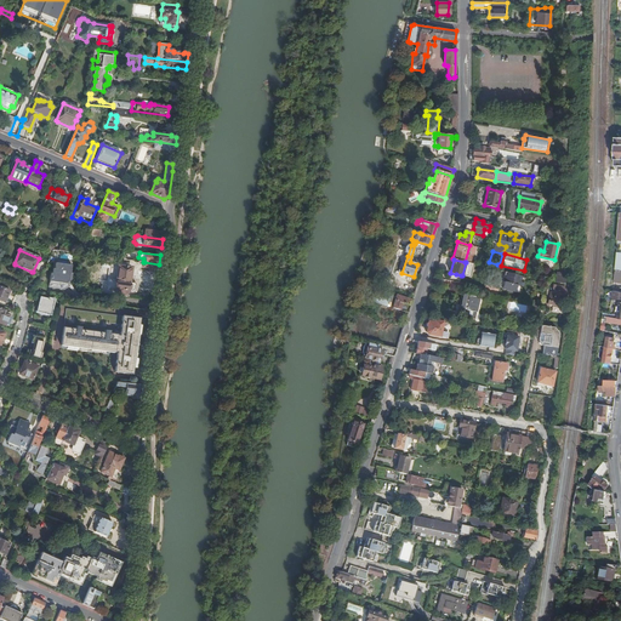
[(469,277),(473,265),(466,262),(462,275),(469,277)]
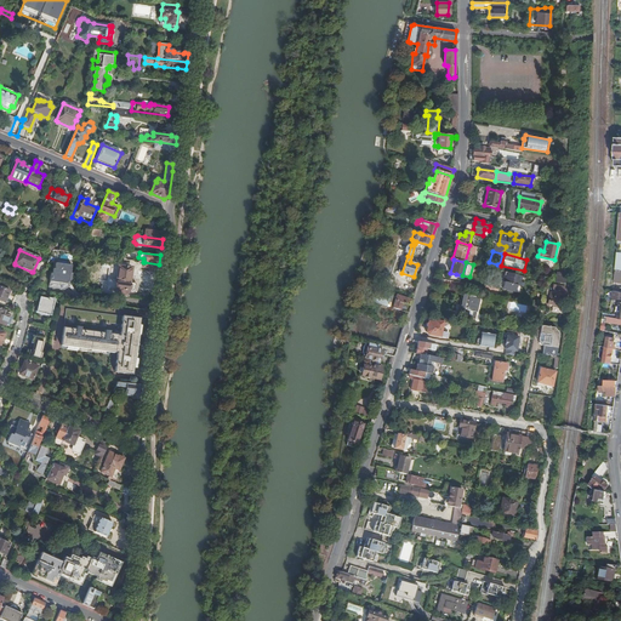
[(30,275),(32,272),(15,265),(13,268),(30,275)]
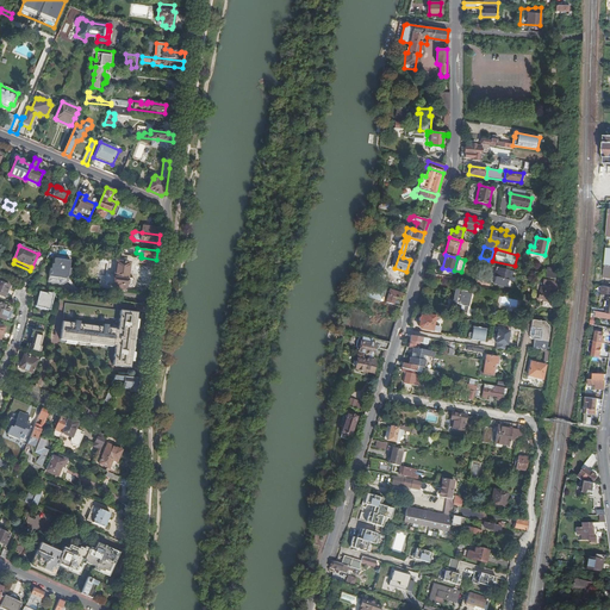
[(48,281),(66,284),(69,280),(72,269),(69,269),(70,262),(69,261),(56,260),(54,260),(54,266),(51,266),(51,269),(49,269),(48,281)]
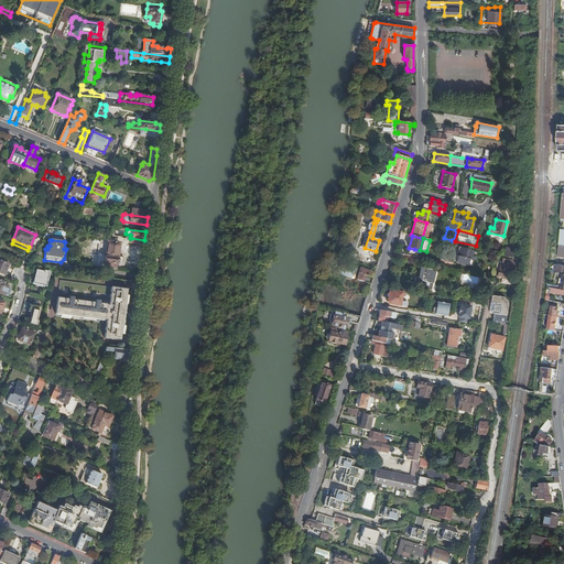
[(119,243),(108,242),(106,263),(121,266),(122,264),(123,259),(121,258),(118,257),(119,243)]
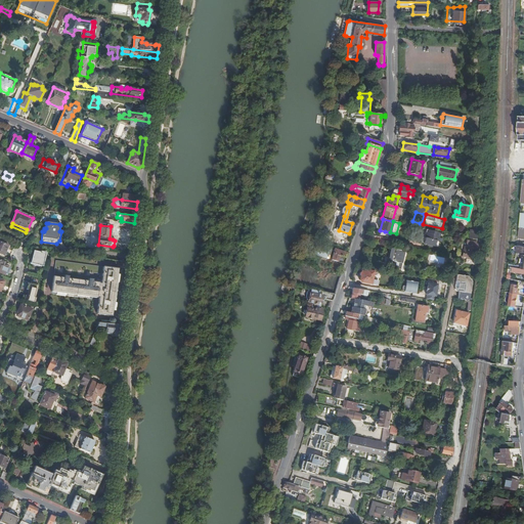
[(440,238),(441,233),(427,229),(425,235),(427,235),(427,238),(426,238),(424,244),(435,247),(437,241),(436,241),(437,237),(438,237),(440,238)]
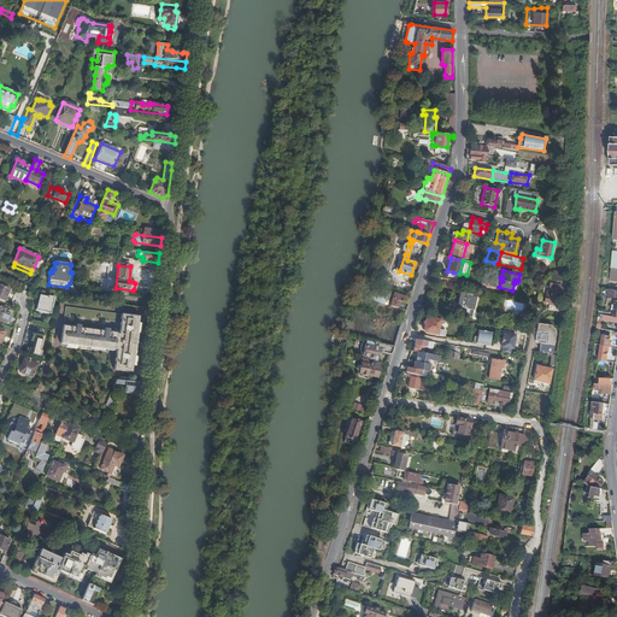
[(562,287),(562,285),(551,282),(548,291),(547,291),(545,301),(550,303),(550,304),(556,305),(558,300),(562,301),(565,287),(562,287)]
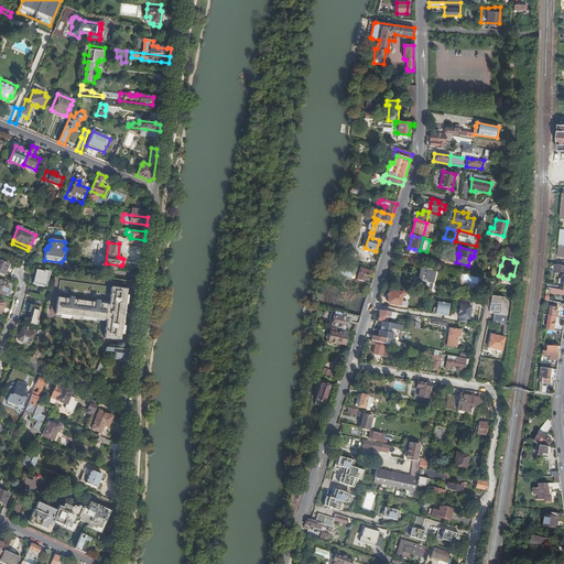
[(9,264),(0,260),(0,272),(4,274),(9,264)]
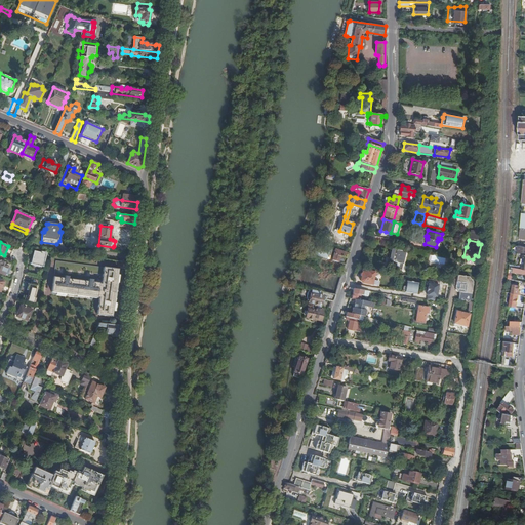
[(332,259),(345,264),(349,253),(335,249),(332,259)]
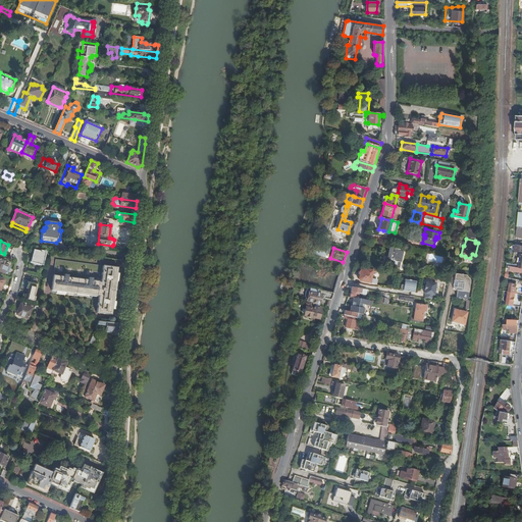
[(388,248),(386,256),(390,257),(388,267),(393,267),(393,266),(399,267),(403,251),(388,248)]
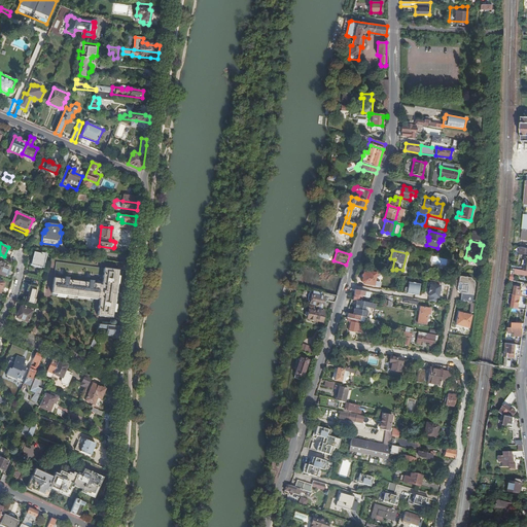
[(40,254),(34,252),(32,266),(43,269),(46,254),(41,253),(40,254)]
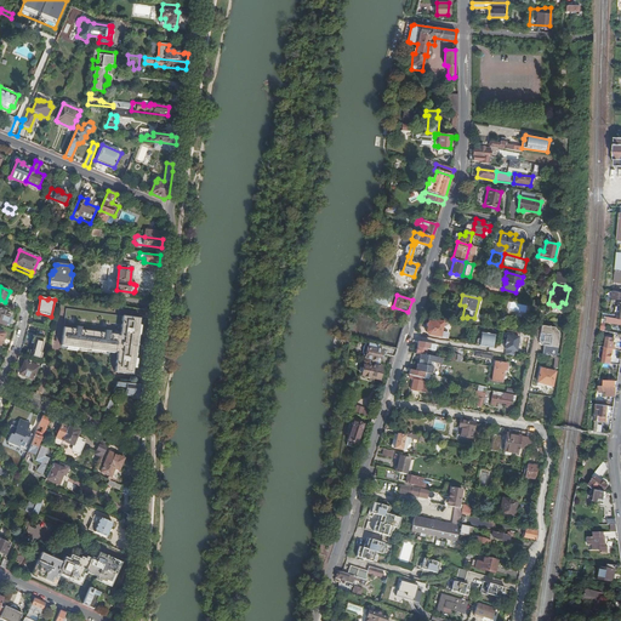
[(5,313),(6,311),(0,307),(0,323),(6,325),(10,315),(5,313)]
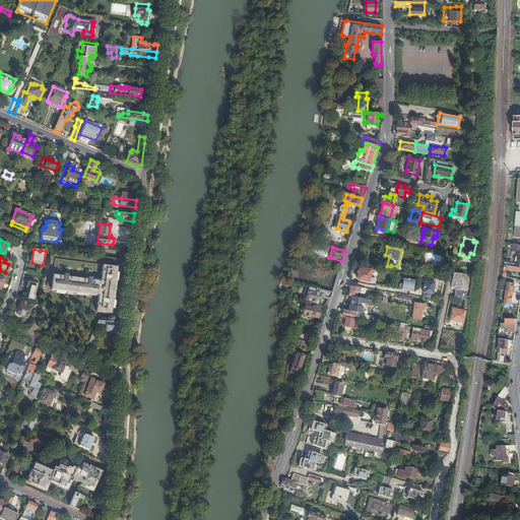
[(118,267),(56,259),(52,289),(96,296),(98,296),(99,296),(96,312),(112,313),(118,267)]
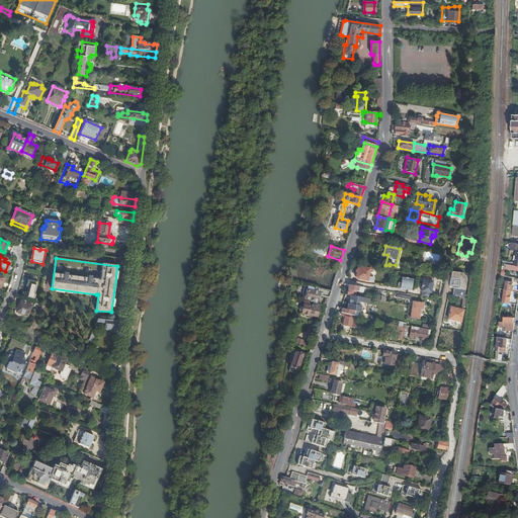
[(367,280),(370,268),(358,266),(355,277),(357,279),(367,280)]
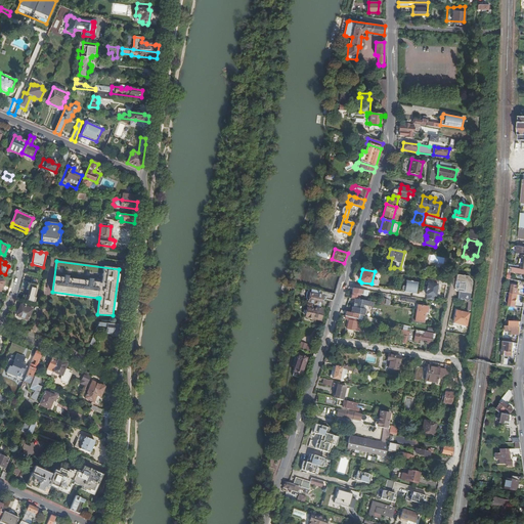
[(466,293),(459,292),(459,299),(470,301),(473,281),(469,275),(456,274),(456,280),(465,281),(467,284),(466,293)]
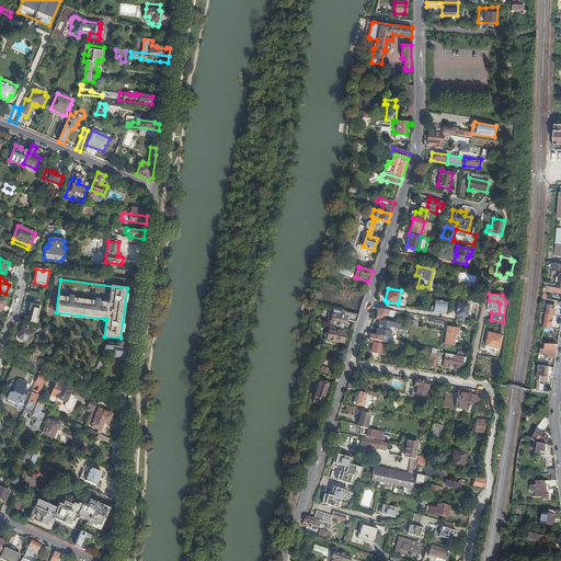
[(489,311),(491,312),(499,313),(500,304),(497,301),(489,300),(487,309),(489,311)]
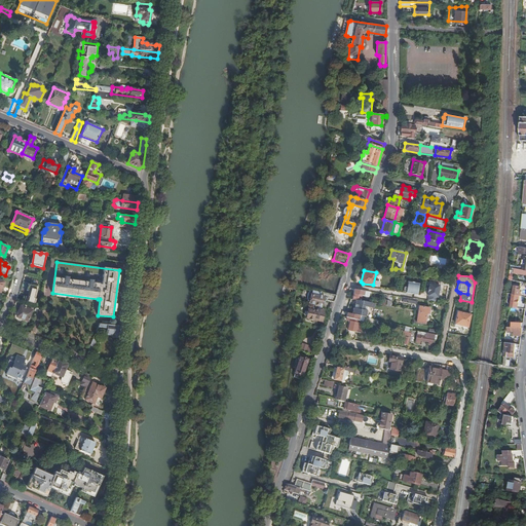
[(407,288),(406,292),(406,293),(416,295),(417,291),(416,291),(417,284),(414,283),(412,283),(408,283),(407,288)]
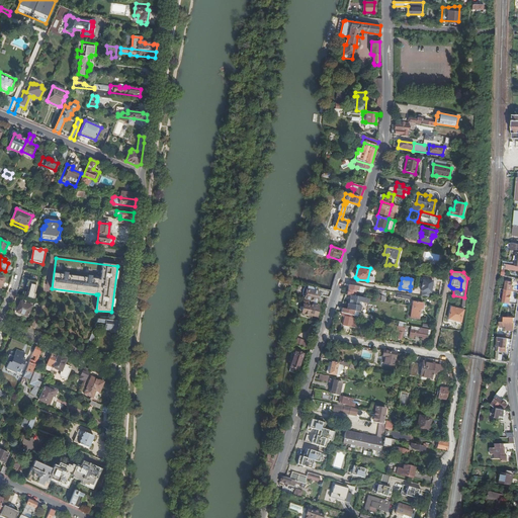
[(422,291),(421,296),(430,297),(433,281),(423,279),(422,283),(421,287),(422,288),(421,291),(422,291)]
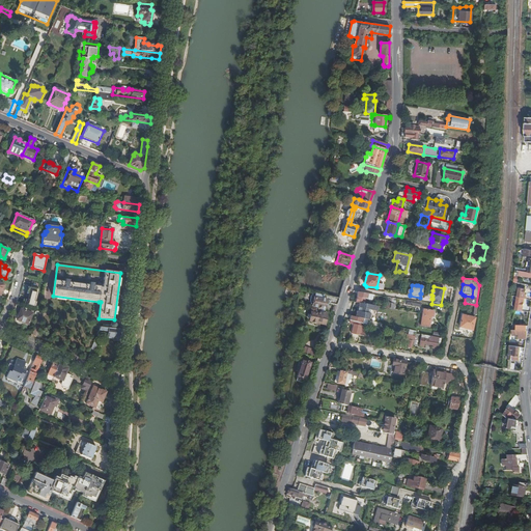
[(314,298),(312,306),(313,306),(326,309),(327,303),(334,305),(337,305),(339,298),(328,296),(327,300),(314,298)]
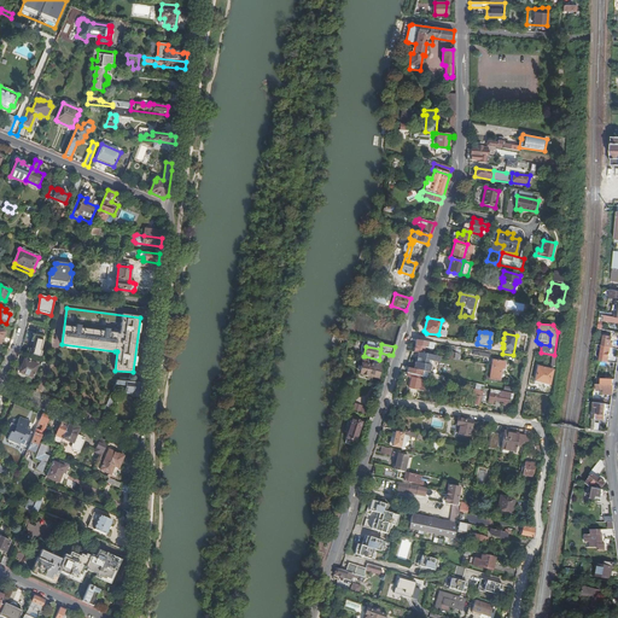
[(413,369),(423,372),(430,373),(431,361),(439,363),(441,357),(426,354),(418,353),(417,359),(419,360),(418,363),(415,362),(413,369)]
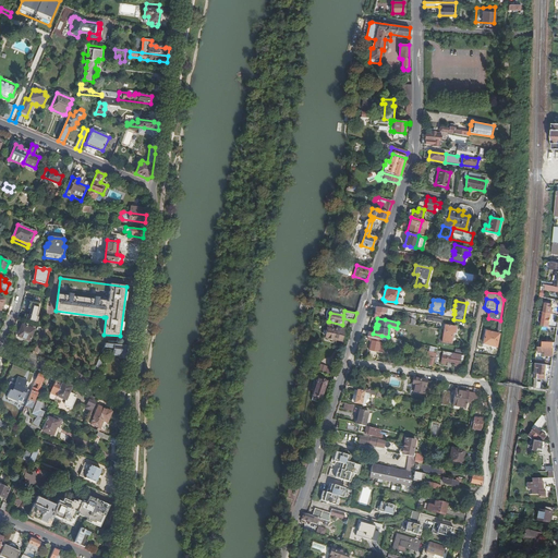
[(342,325),(329,322),(328,322),(327,323),(327,326),(327,327),(328,327),(327,330),(326,331),(325,334),(326,336),(326,338),(327,338),(327,339),(332,340),(332,339),(337,340),(341,340),(342,335),(343,329),(340,329),(342,325)]
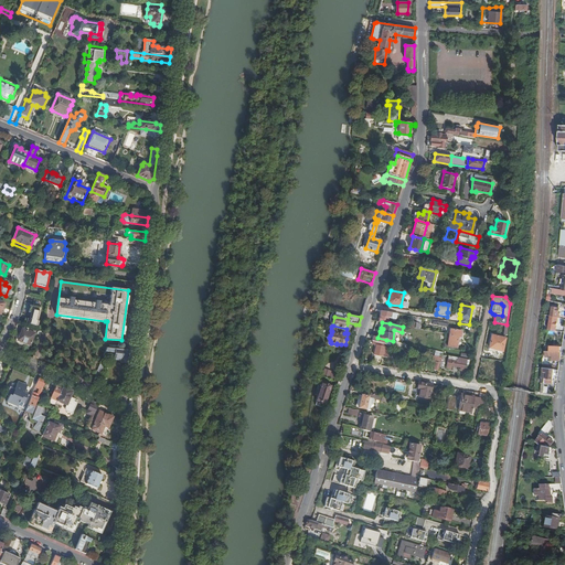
[(24,329),(22,329),(18,341),(30,345),(34,333),(28,330),(29,329),(24,327),(24,329)]
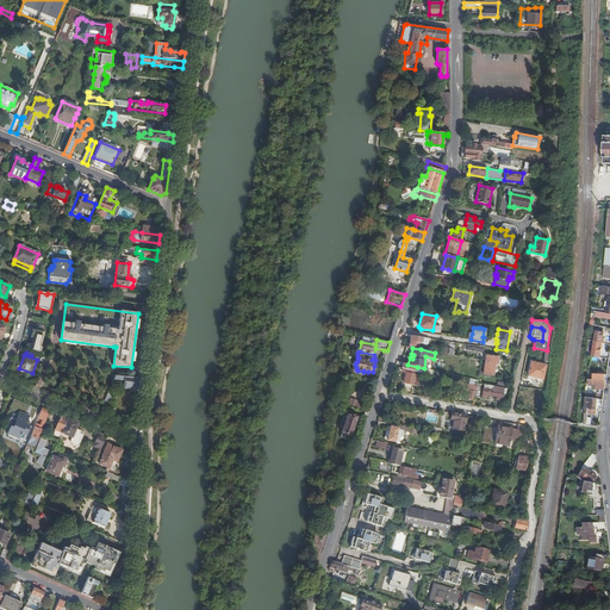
[(498,358),(486,355),(484,374),(493,375),(495,365),(497,365),(498,358)]
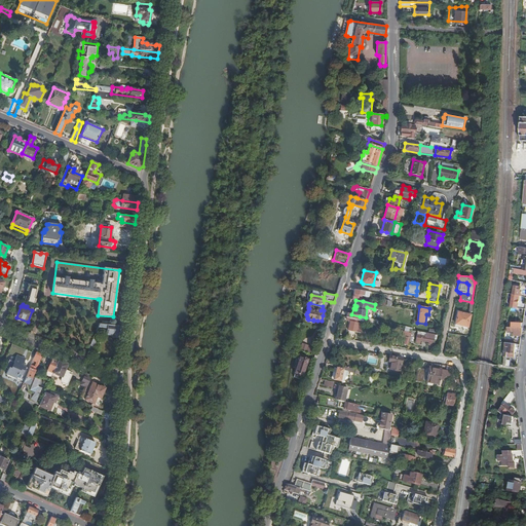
[(471,314),(458,311),(455,324),(468,327),(471,314)]
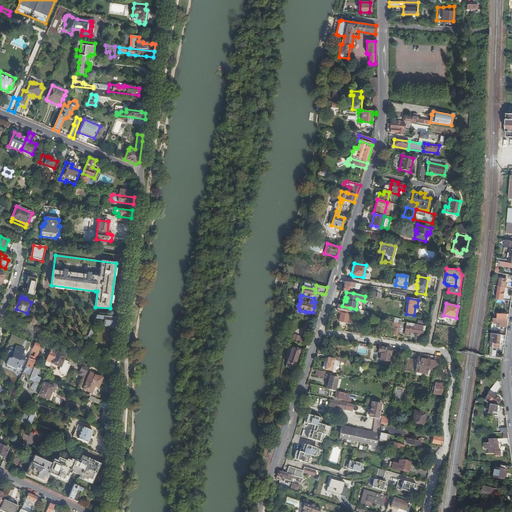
[(353,313),(349,312),(337,309),(337,312),(341,313),(339,322),(350,324),(353,313)]
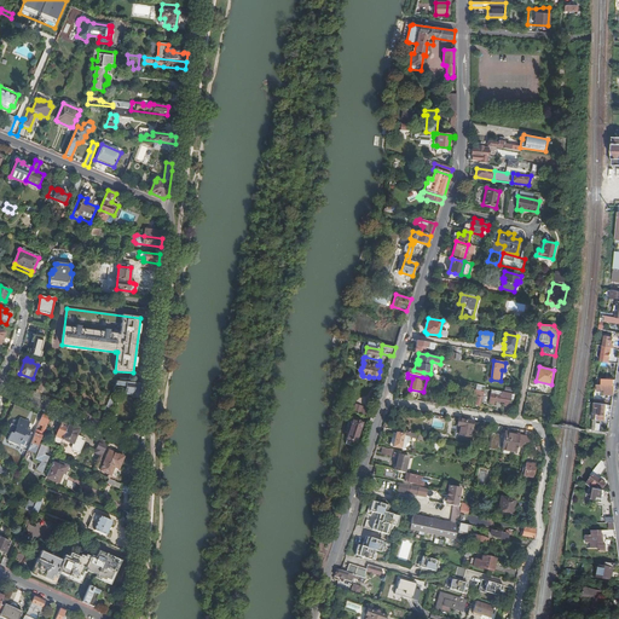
[(116,381),(113,391),(122,392),(123,386),(127,386),(126,392),(133,393),(132,397),(140,398),(143,383),(116,381)]
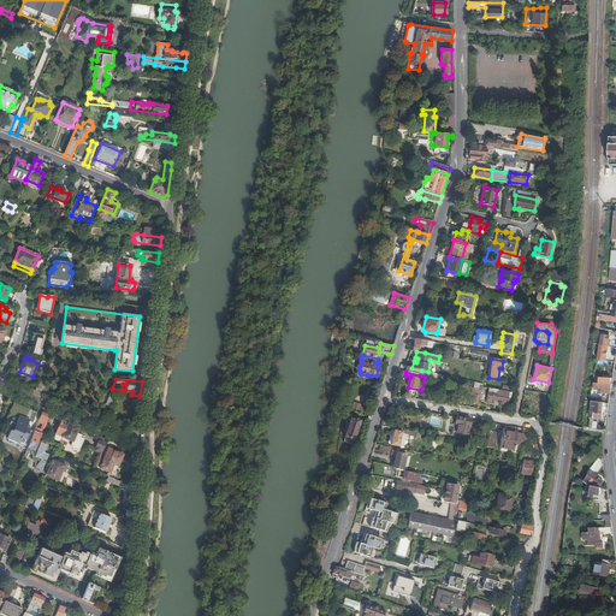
[(592,383),(592,388),(602,389),(602,394),(610,394),(612,384),(611,383),(599,383),(592,383)]
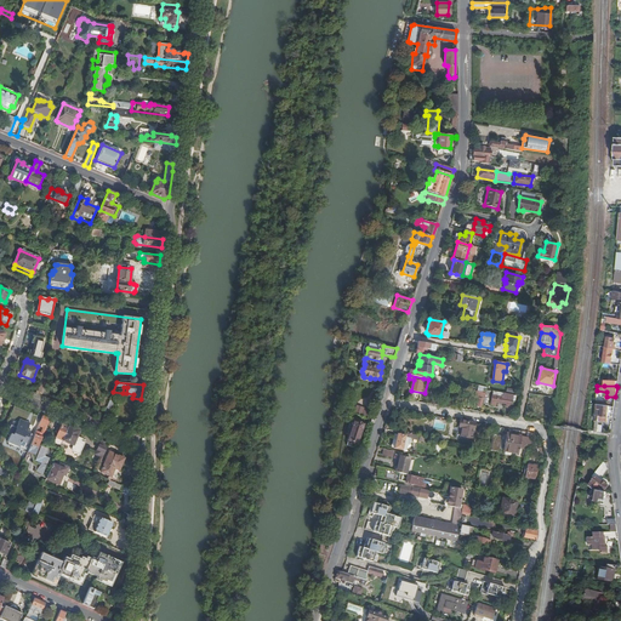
[(516,396),(493,392),(490,405),(495,405),(496,403),(506,404),(506,408),(511,409),(512,400),(516,400),(516,396)]
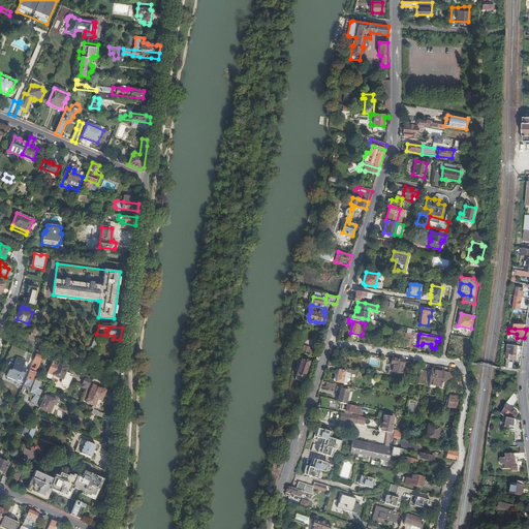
[(93,341),(88,352),(86,359),(91,361),(94,353),(93,353),(93,352),(97,342),(93,341)]
